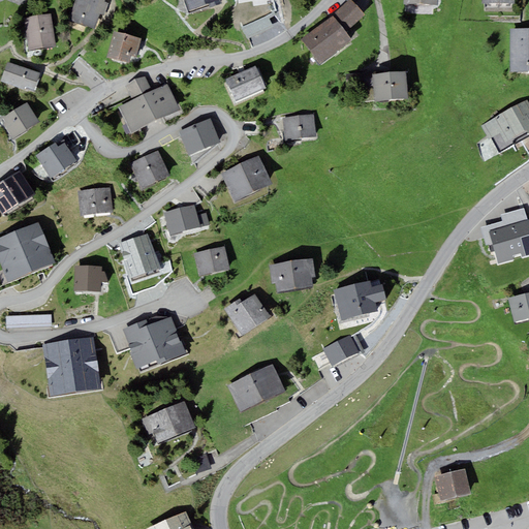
[(104,0),(75,0),(69,20),(95,28),(101,9),(105,10),(109,3),(104,1),(104,0)]
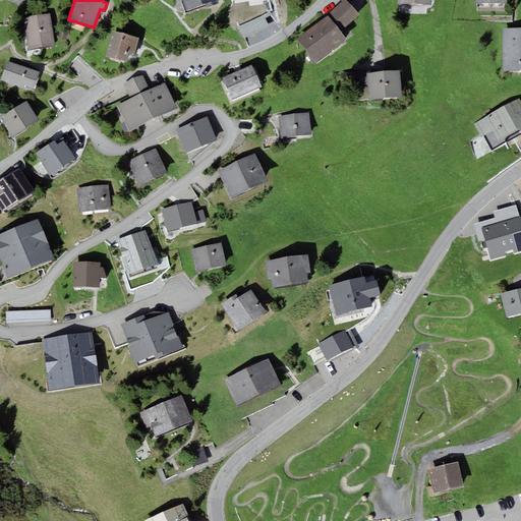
[(217,0),(183,0),(187,9),(206,3),(208,7),(218,3),(217,0)]
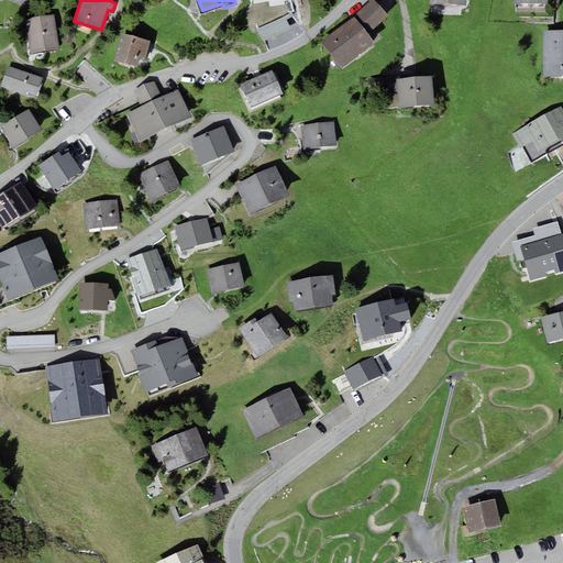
[(373,0),(371,0),(355,15),(368,33),(388,17),(373,0)]
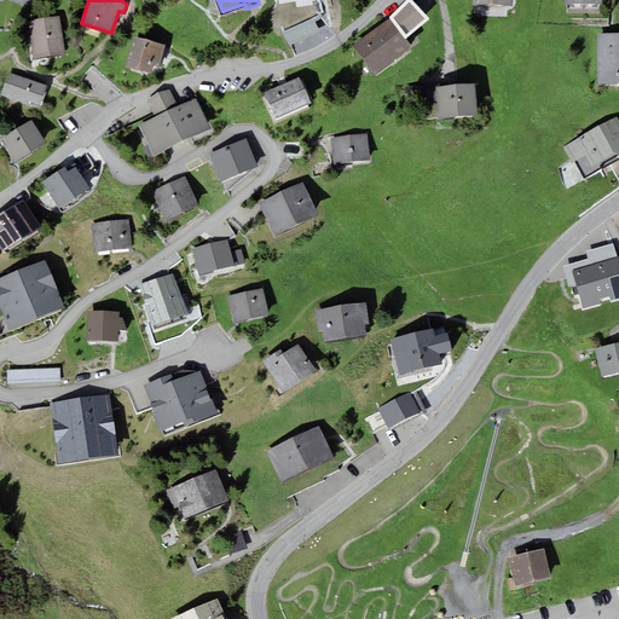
[(59,17),(28,22),(33,59),(65,55),(59,17)]
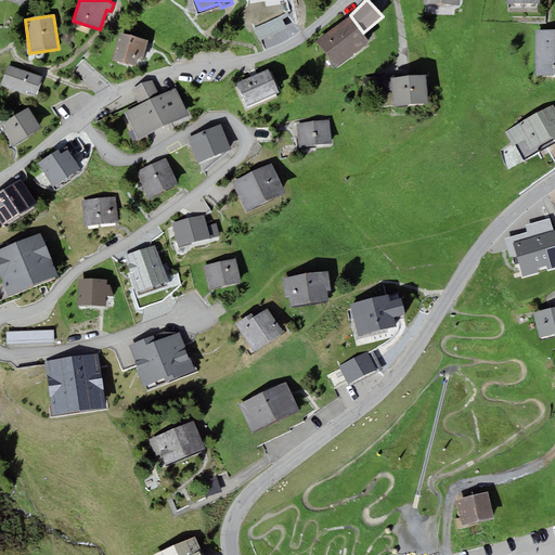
[(335,67),(369,41),(363,33),(350,15),(315,41),(335,67)]
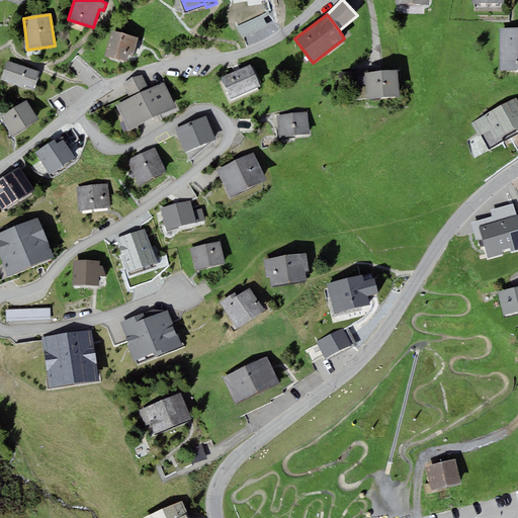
[(517,27),(500,27),(500,70),(517,69),(517,27)]
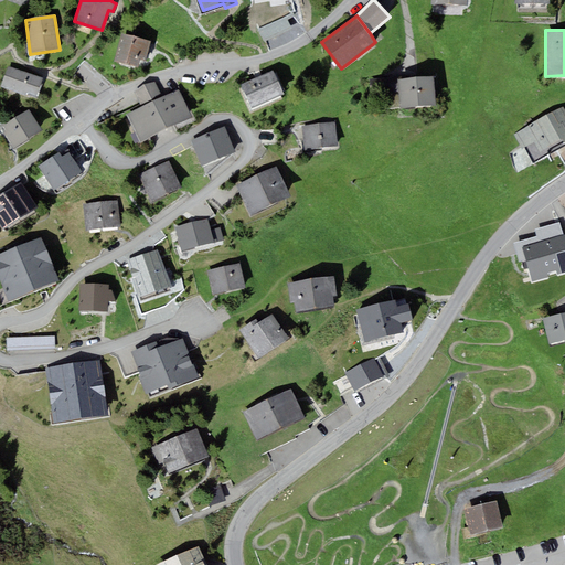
[(123,33),(115,62),(138,67),(140,60),(146,61),(151,41),(123,33)]
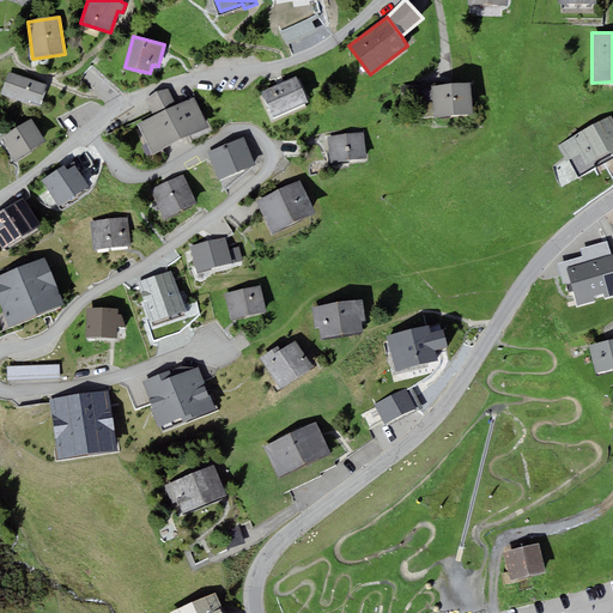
[(8,72),(0,93),(20,101),(28,78),(8,72)]
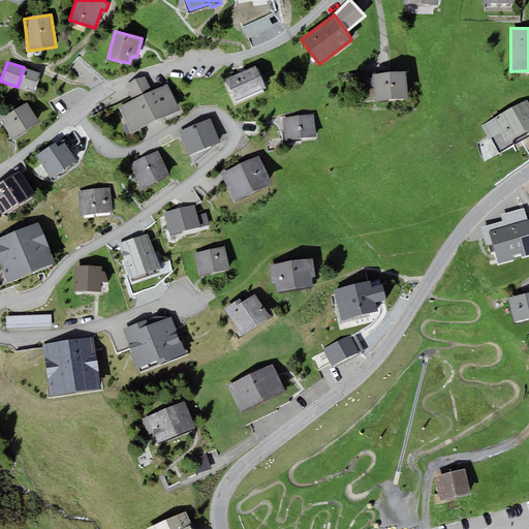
[(236,101),(266,88),(256,65),(226,79),(236,101)]
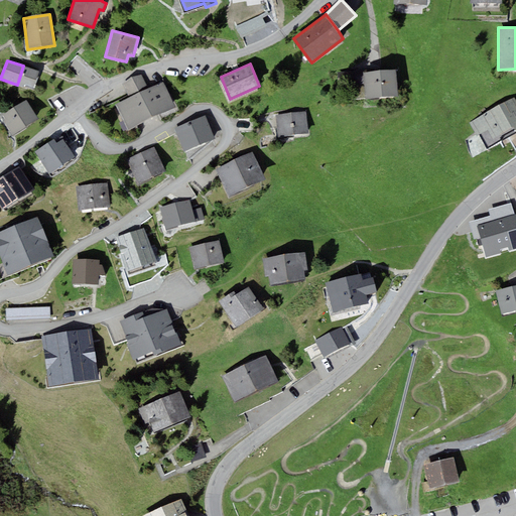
[(23,66),(17,85),(23,87),(24,84),(33,88),(39,72),(30,69),(23,66)]
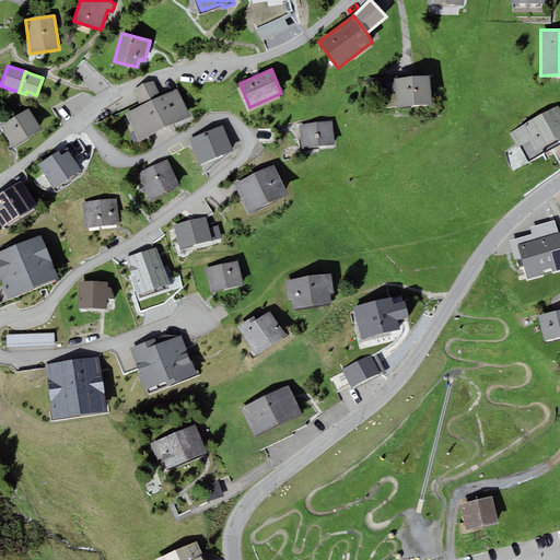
[(394,79),(394,76),(365,79),(366,90),(395,86),(394,79)]
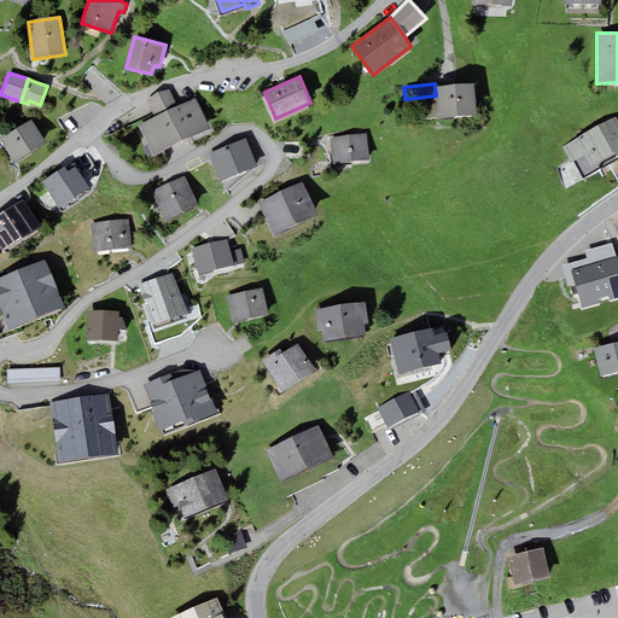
[(474,83),(435,87),(436,95),(438,118),(477,115),(474,83)]
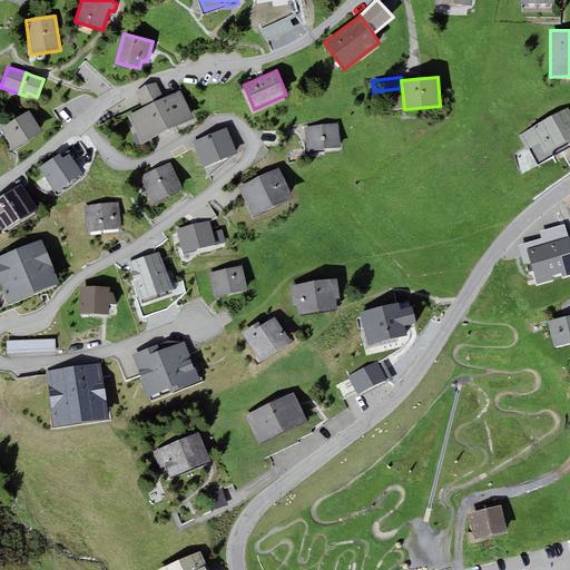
[(136,92),(143,107),(164,97),(157,82),(136,92)]
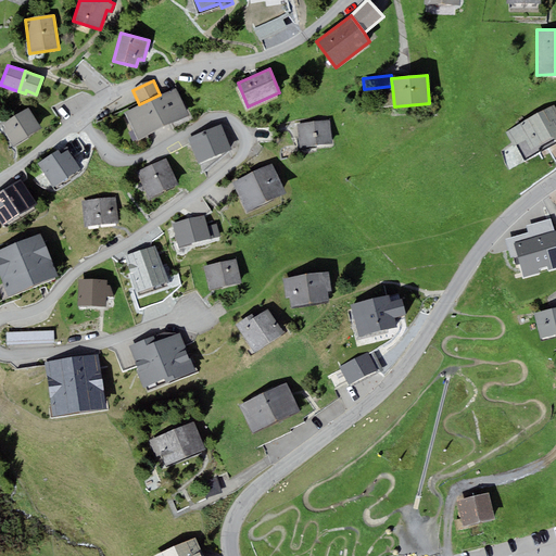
[(124,112),(138,140),(190,115),(176,87),(160,95),(139,104),(124,112)]
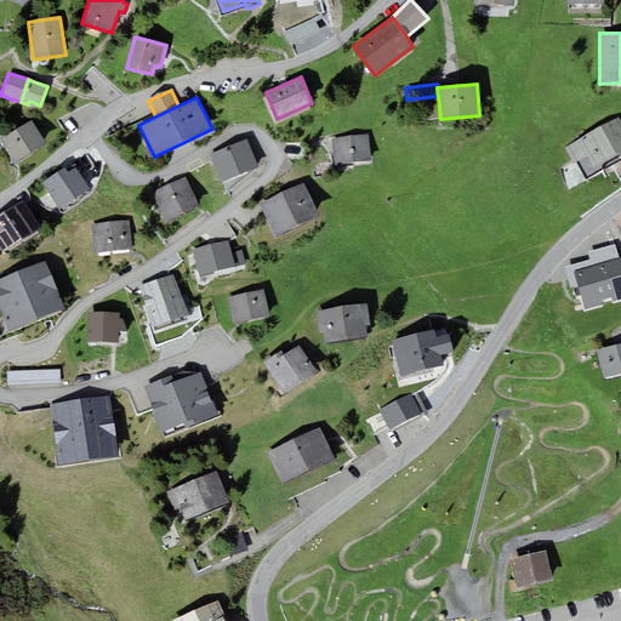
[(620,120),(619,118),(565,147),(574,163),(576,161),(586,178),(604,169),(602,166),(620,157),(620,159),(620,158),(620,120)]
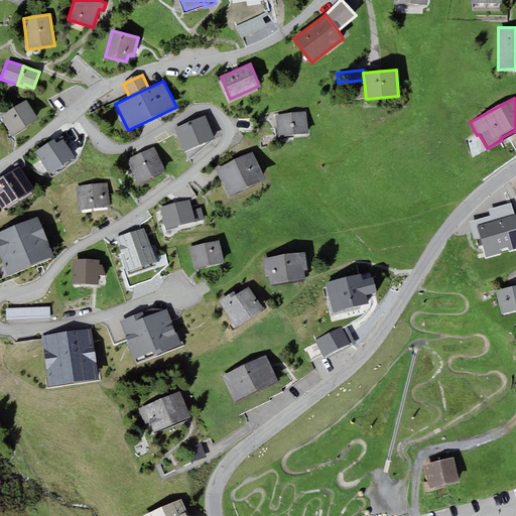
[(12,136),(39,119),(30,104),(27,100),(2,115),(5,120),(3,121),(12,136)]
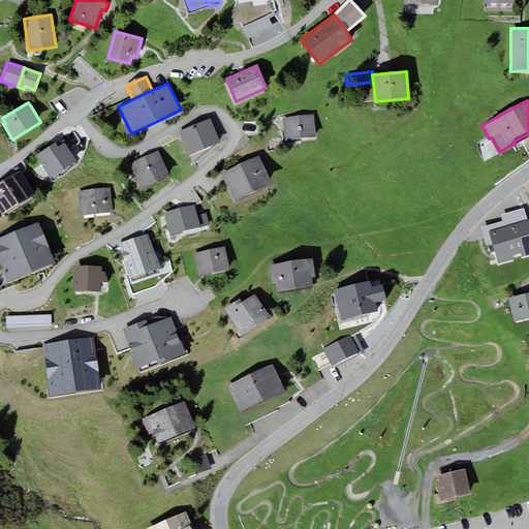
[(285,141),(317,136),(314,115),(282,119),(285,141)]
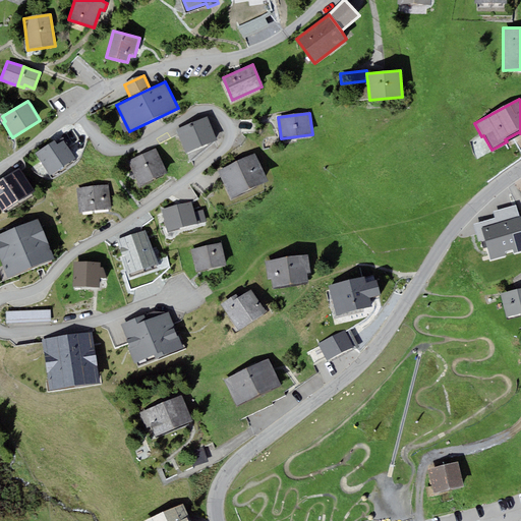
[(218,139),(208,117),(191,123),(201,147),(218,139)]
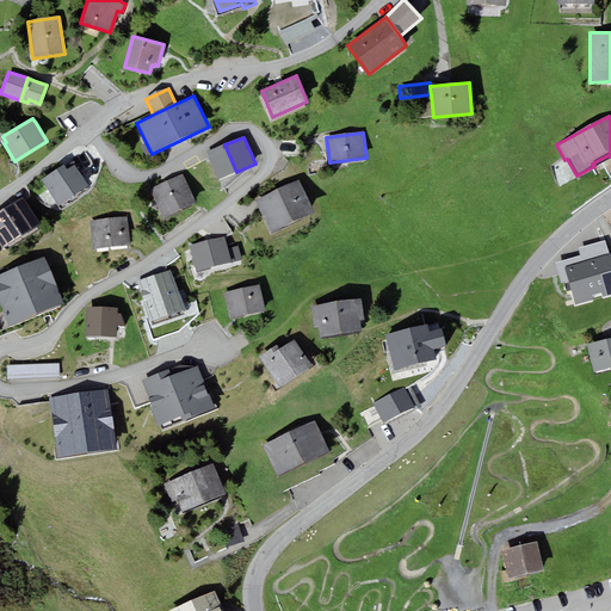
[(218,179),(236,172),(224,144),(208,153),(218,179)]
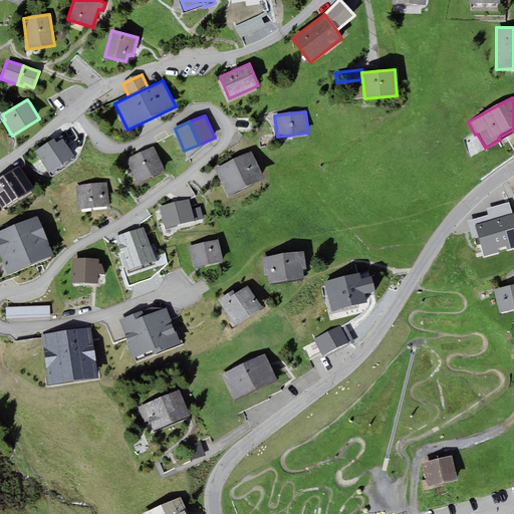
[(50,173),(75,156),(63,139),(56,143),(53,138),(35,150),(50,173)]
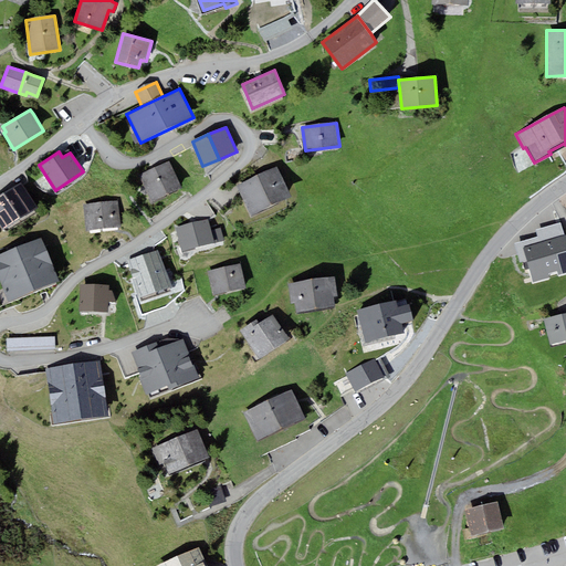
[(182,187),(169,161),(154,168),(167,195),(182,187)]
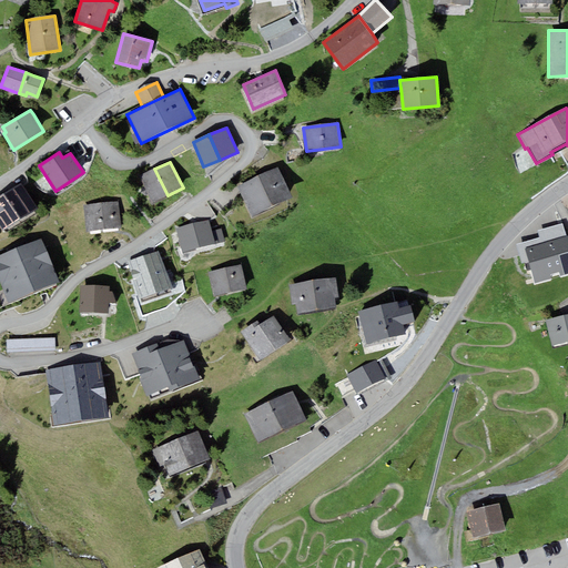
[(237,185),(252,216),(293,198),(277,166),(237,185)]
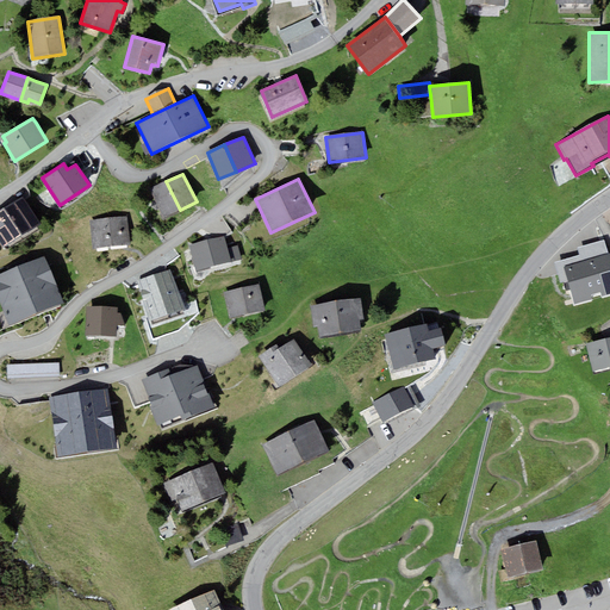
[(165,217),(180,210),(166,181),(150,190),(165,217)]
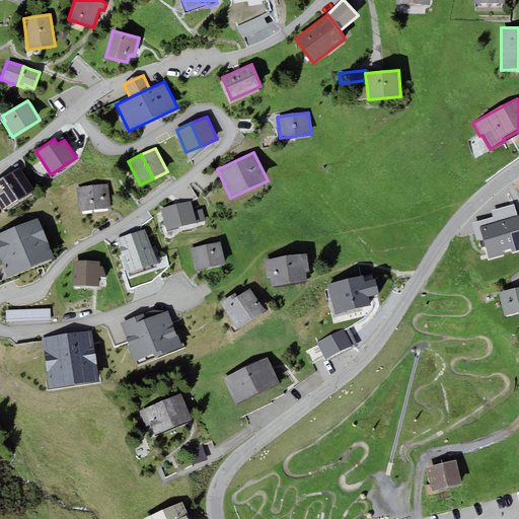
[(0,206),(3,211),(34,190),(20,167),(0,179),(0,206)]
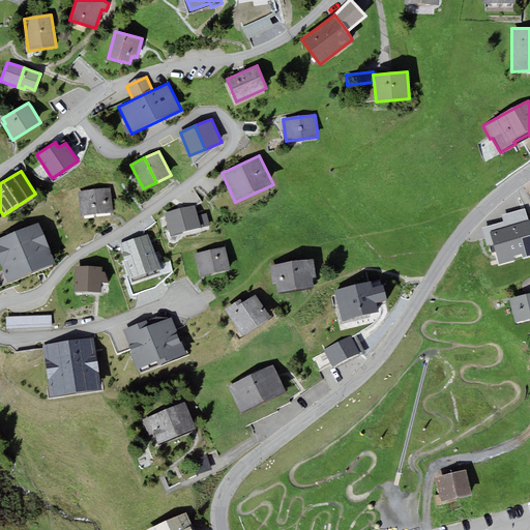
[(78,192),(81,215),(113,212),(111,188),(78,192)]
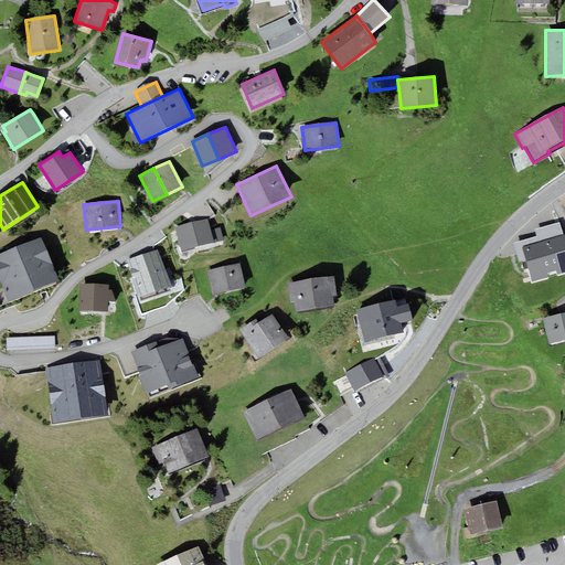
[(208,219),(176,227),(181,251),(224,240),(221,227),(211,230),(208,219)]
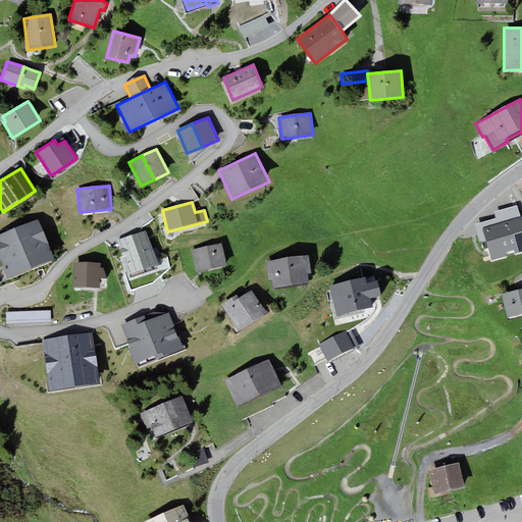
[(482,228),(520,217),(517,205),(494,212),(497,218),(474,224),(479,242),(485,240),(482,228)]
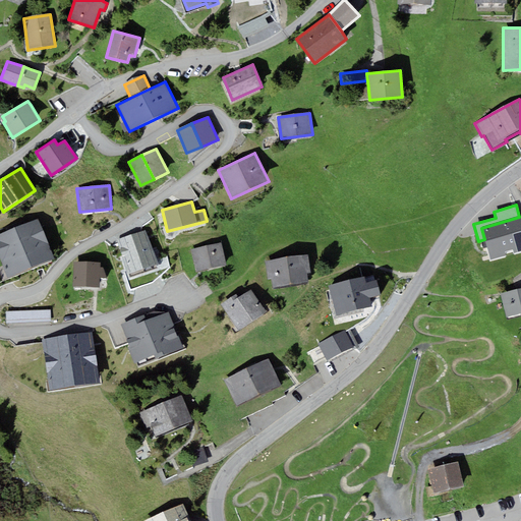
[(520,216),(519,217),(481,228),(484,239),(490,259),(506,255),(505,251),(509,250),(512,249),(513,253),(520,251),(520,216)]
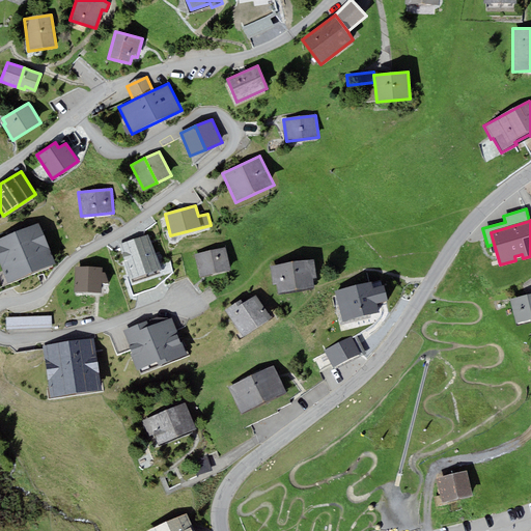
[(0,262),(9,283),(56,263),(38,222),(0,239),(0,262)]
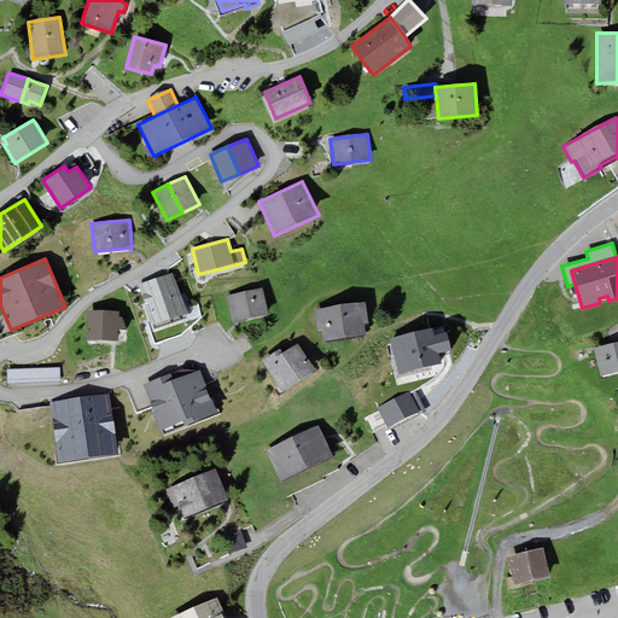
[(187,313),(173,273),(136,286),(151,326),(153,326),(155,328),(186,318),(185,314),(187,313)]
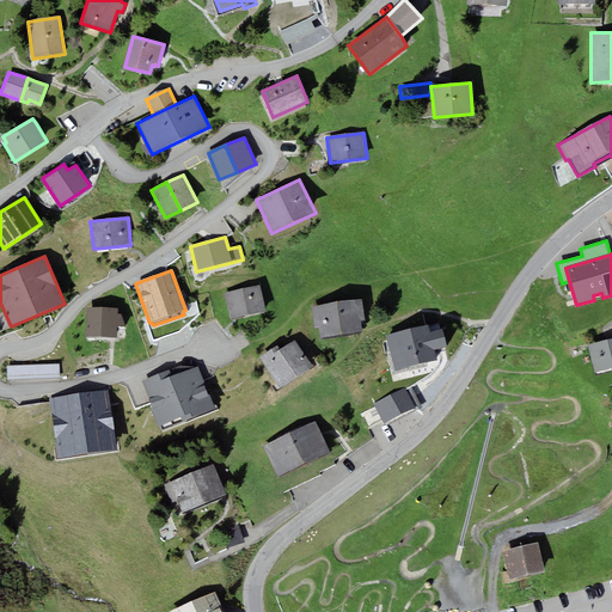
[(231,319),(265,312),(259,285),(225,292),(231,319)]
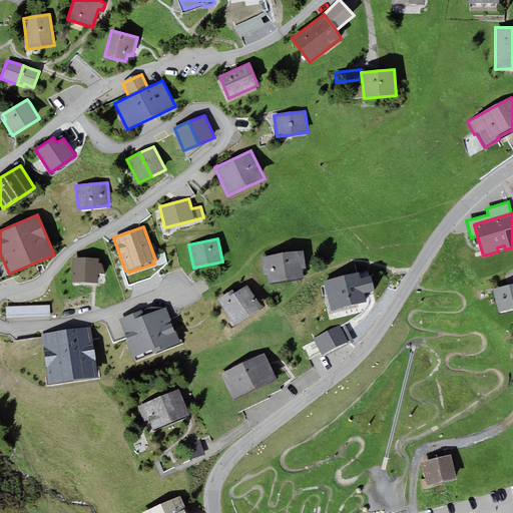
[(262,258),(264,275),(268,274),(269,283),(304,278),(303,270),(306,269),(304,251),(262,258)]
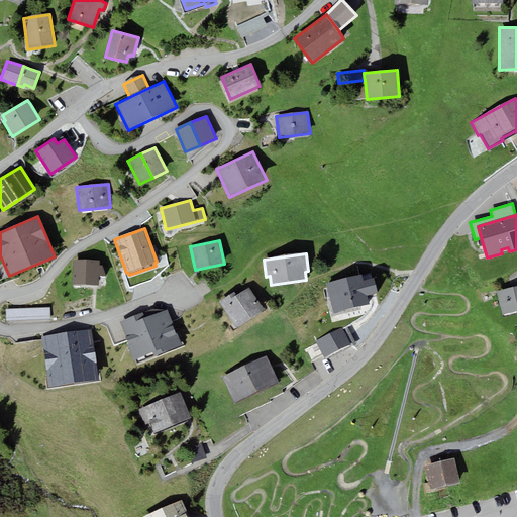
[(100,261),(73,260),(72,284),(99,285),(99,276),(105,276),(106,265),(100,265),(100,261)]
